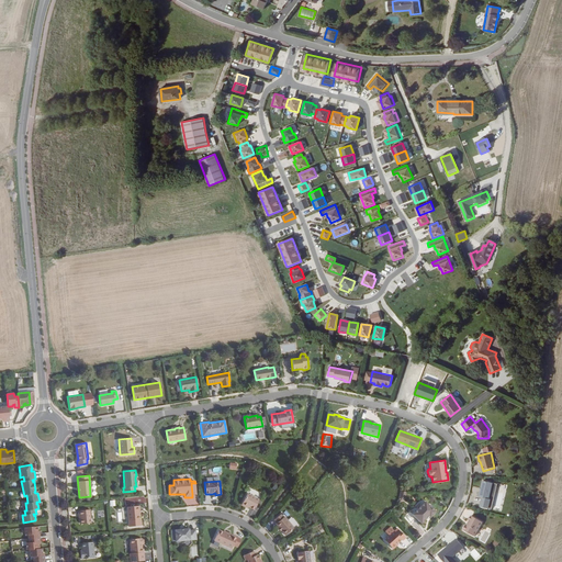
[(480,507),(489,508),(491,499),(490,499),(493,483),(483,481),(479,497),(482,498),(480,507)]
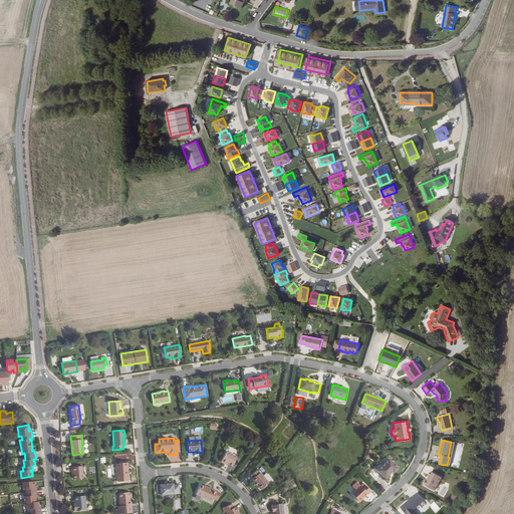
[(279,456),(274,451),(271,455),(275,460),(279,456)]
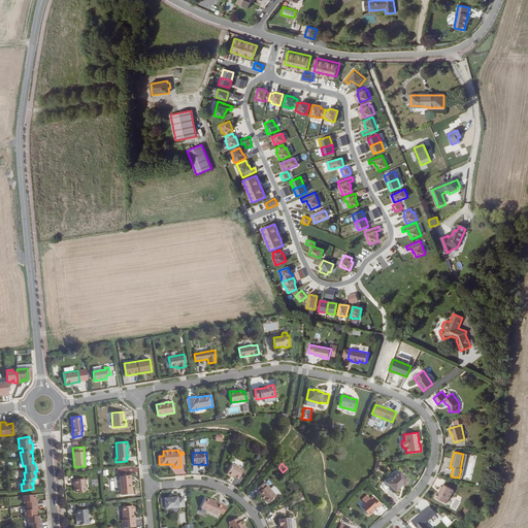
[(232,464),(227,473),(233,476),(238,480),(242,469),(232,464)]
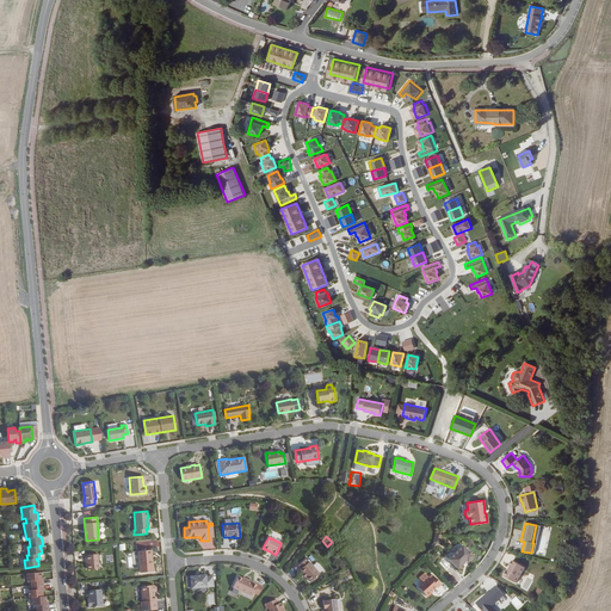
[(467,562),(473,556),(469,553),(469,550),(468,549),(466,549),(462,545),(448,560),(457,569),(466,561),(467,562)]
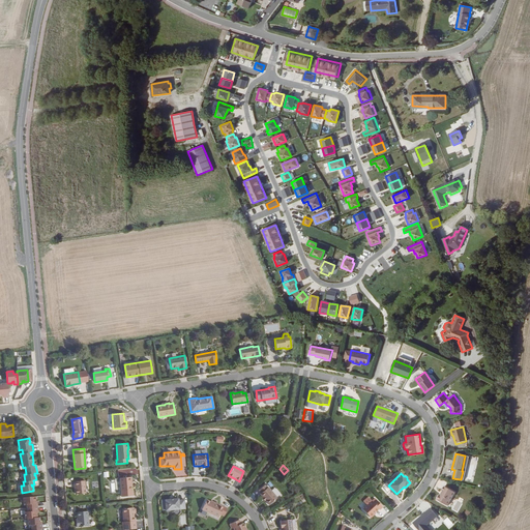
[(119,478),(121,491),(130,491),(130,486),(130,482),(131,482),(130,477),(119,478)]
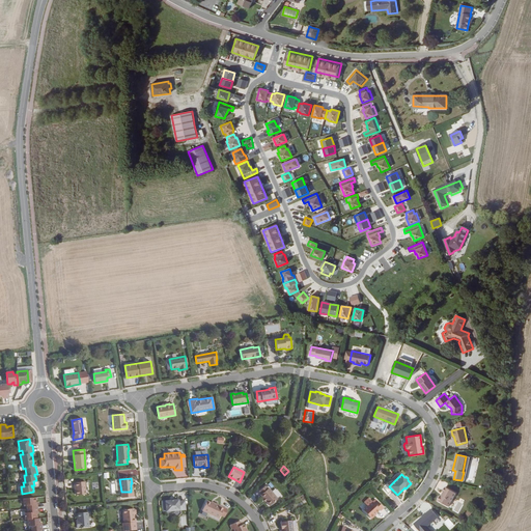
[(76,491),(76,496),(86,495),(84,481),(74,482),(74,486),(75,486),(76,491)]
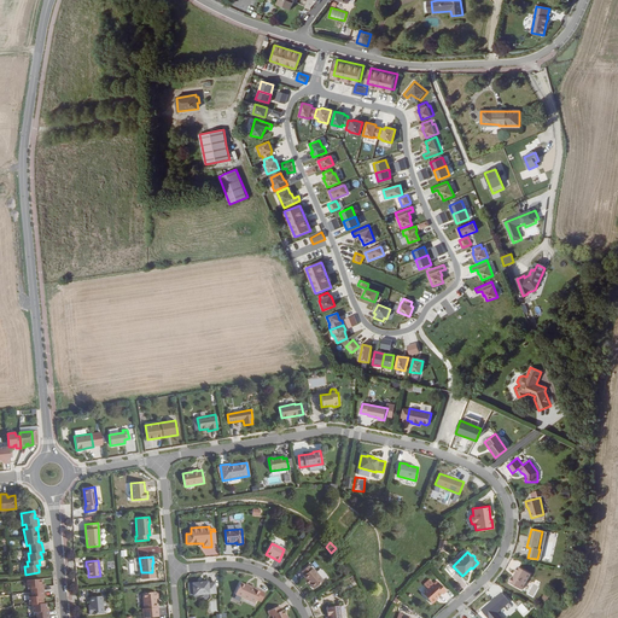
[(314,589),(324,581),(313,567),(312,569),(308,565),(301,571),(304,575),(303,576),(305,579),(309,583),(314,589)]
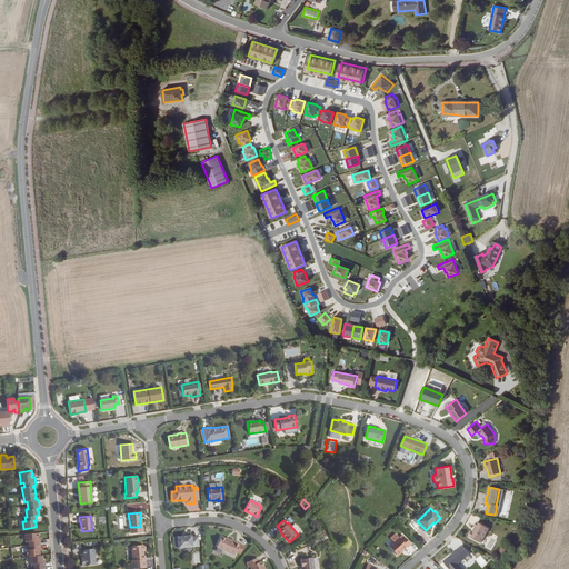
[(480,543),(489,528),(477,522),(475,527),(472,531),(469,537),(480,543)]
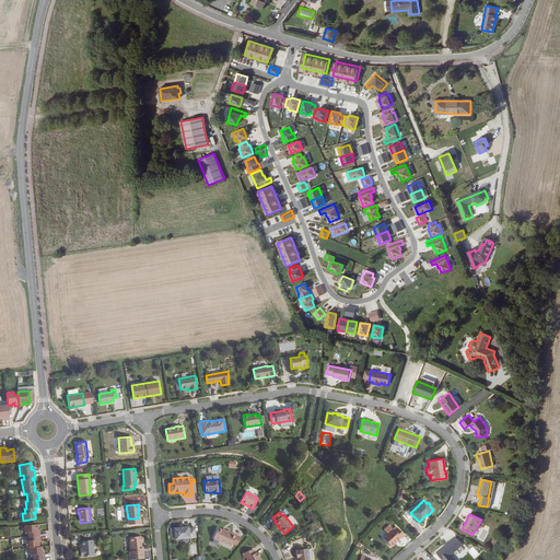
[(37,543),(37,540),(39,540),(38,532),(36,532),(36,529),(37,529),(36,525),(24,526),(25,534),(27,533),(28,540),(25,540),(26,548),(28,548),(30,556),(33,556),(33,559),(44,559),(44,553),(41,553),(41,551),(42,551),(42,547),(38,547),(38,543),(37,543)]
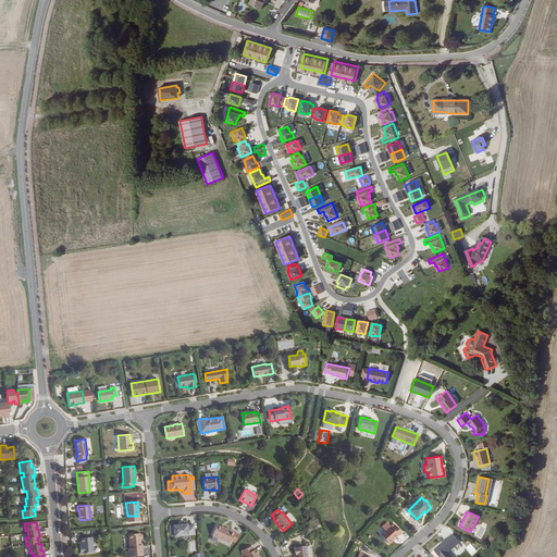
[(173,525),(174,536),(195,535),(194,525),(187,525),(187,524),(173,525)]
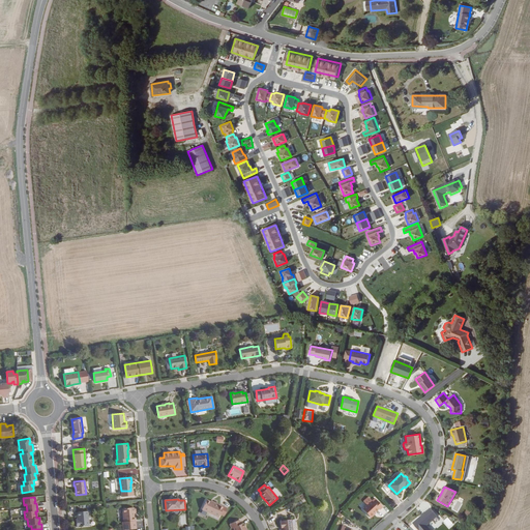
[(374,512),(379,508),(380,509),(382,507),(376,499),(373,502),(372,500),(362,509),(370,517),(374,512)]
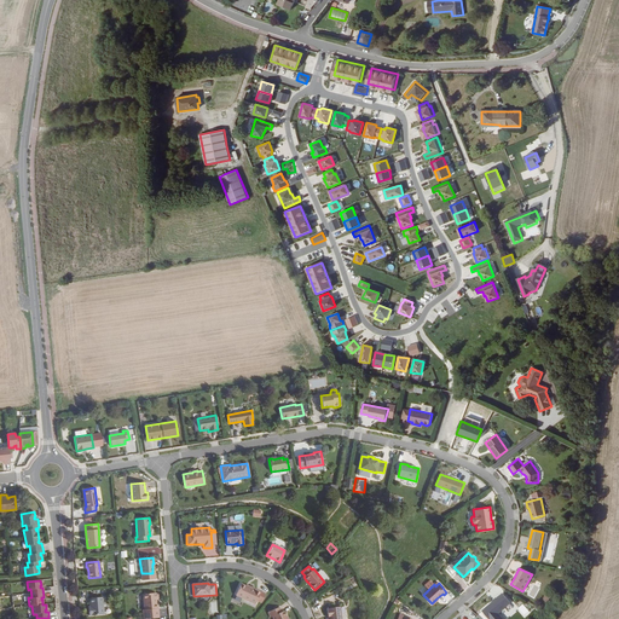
[(255,605),(261,591),(256,589),(255,591),(241,584),(235,595),(255,605)]
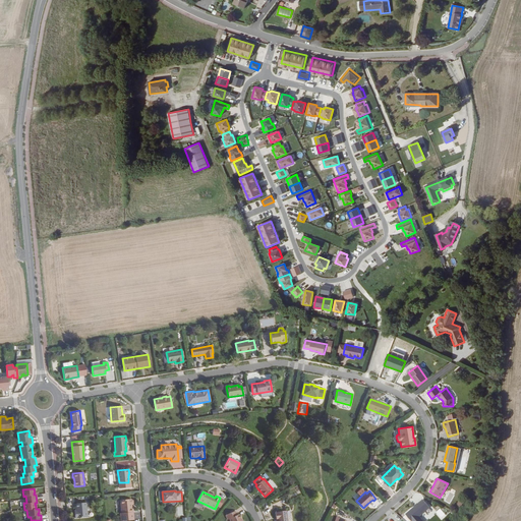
[(120,520),(133,520),(133,512),(132,512),(131,505),(133,504),(133,501),(131,500),(130,499),(119,500),(121,513),(119,513),(120,520)]
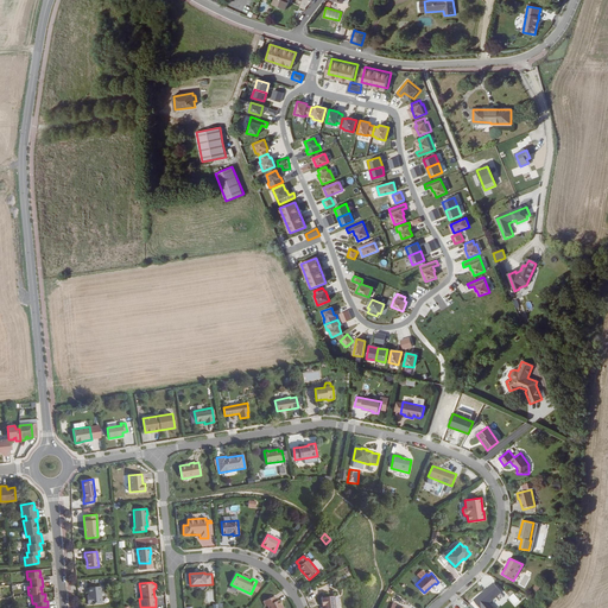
[(494,607),(489,602),(501,591),(494,583),(488,588),(487,587),(483,590),(483,591),(474,600),(480,607),(494,607)]
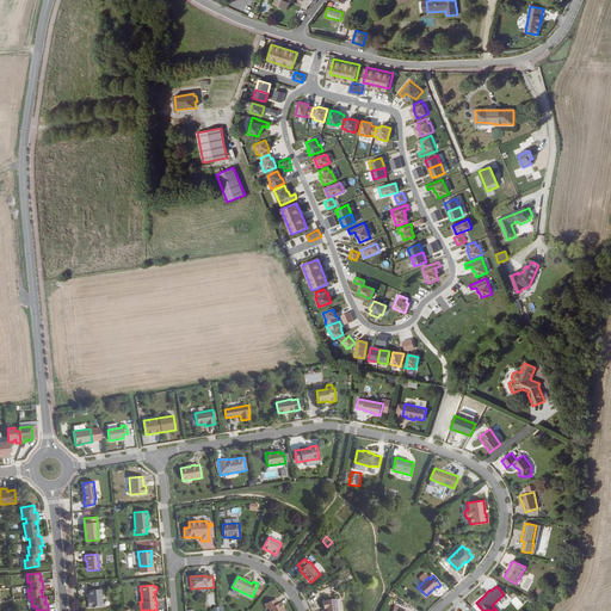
[(87,602),(87,608),(102,606),(100,590),(87,591),(88,598),(88,602),(87,602)]
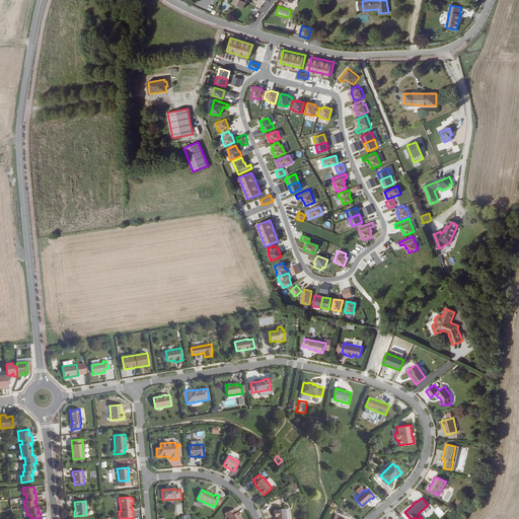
[(240,518),(240,517),(237,512),(236,513),(234,509),(224,513),(226,518),(228,517),(228,518),(240,518)]
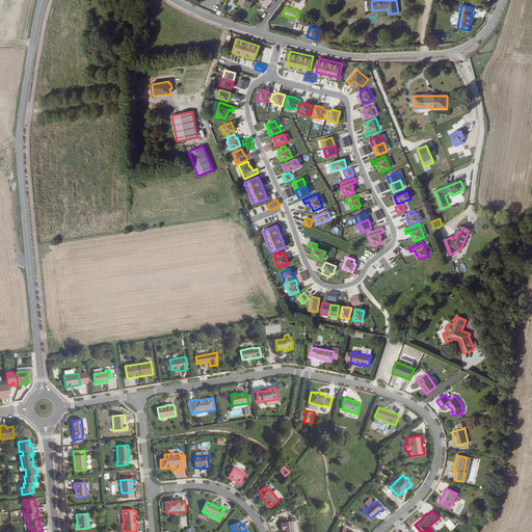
[(283,531),(293,531),(292,522),(281,523),(282,528),(283,528),(283,531)]
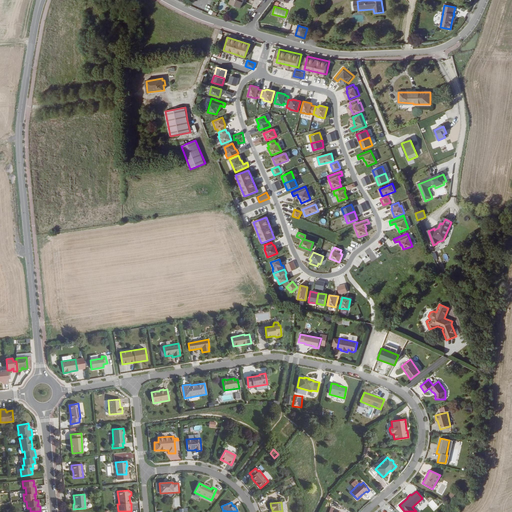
All buildings are outlined.
